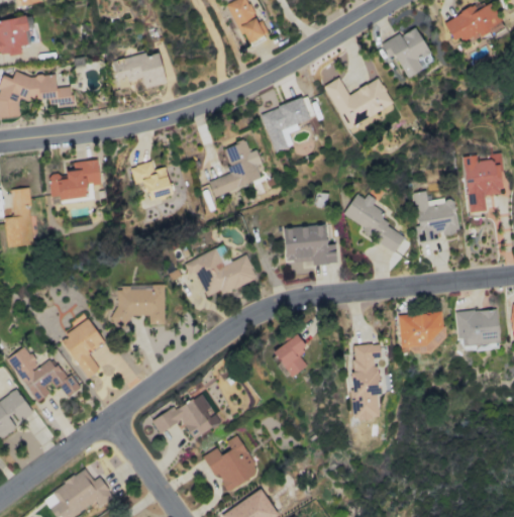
[(235,0),(228,3),(236,24),(254,16),(246,0),(235,0)]
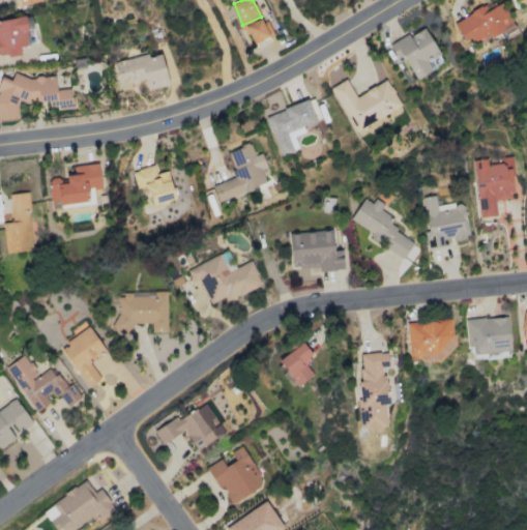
[(456,22),(468,45),(490,33),(492,36),(515,25),(504,3),(490,10),(488,5),(456,22)]
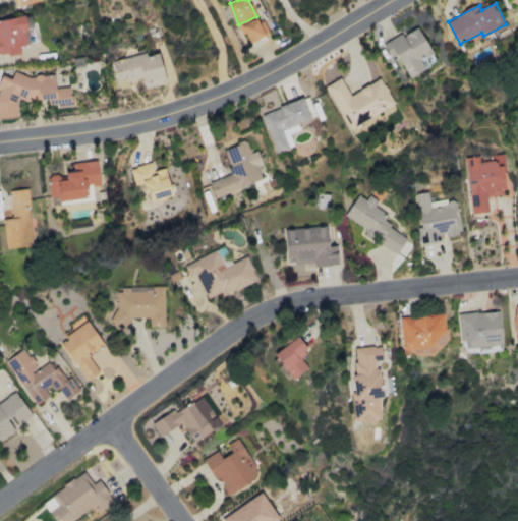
[(0,55),(22,52),(21,46),(30,45),(25,16),(0,20),(0,55)]
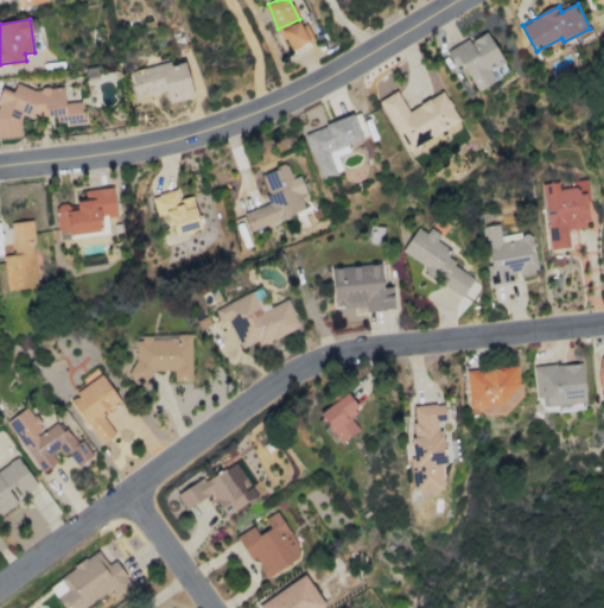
[(449,52),(457,68),(464,64),(478,92),(496,82),(491,70),(506,63),(489,31),(449,52)]
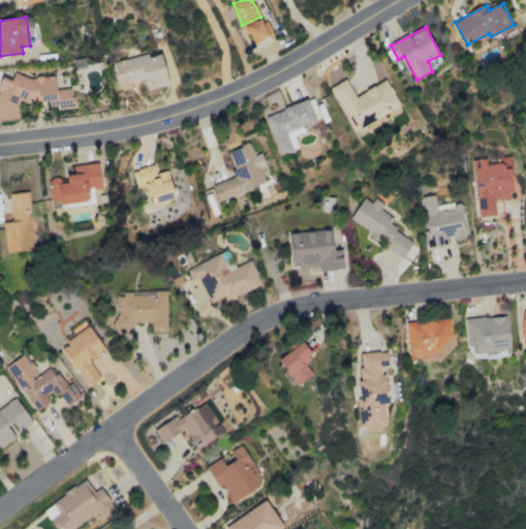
[(116,62),(123,90),(134,88),(133,84),(147,81),(150,90),(171,85),(163,54),(151,57),(150,54),(116,62)]
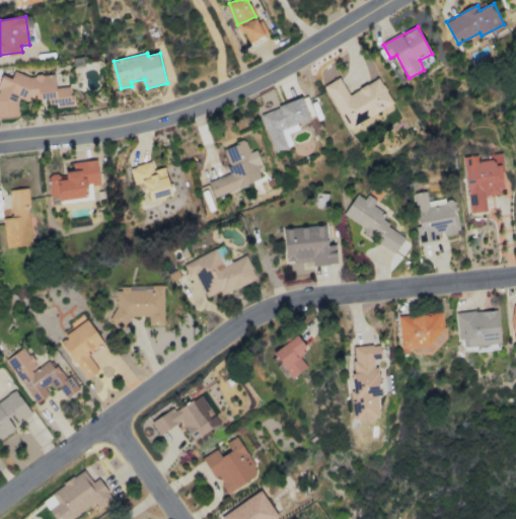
[(72,97),(71,87),(58,88),(57,75),(30,77),(16,72),(13,79),(3,76),(0,85),(0,88),(0,91),(0,116),(0,119),(20,117),(19,103),(21,98),(30,101),(32,97),(40,100),(72,97)]
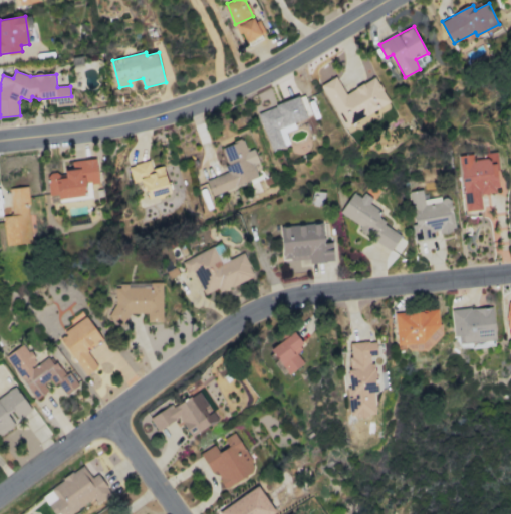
[(346,127),(390,103),(379,86),(373,90),(369,83),(347,94),(337,77),(323,85),(346,127)]
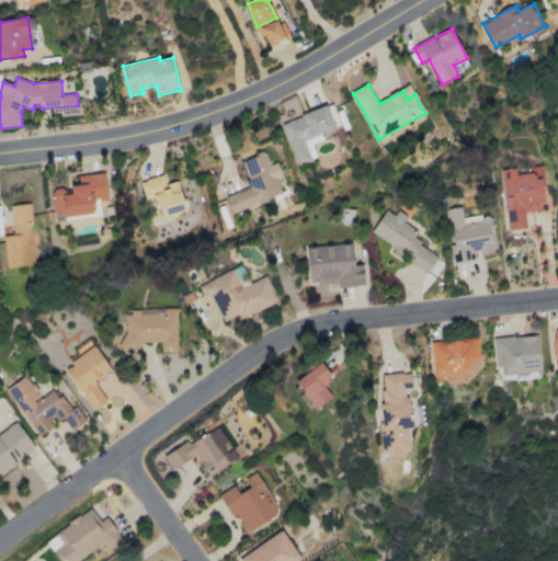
[(298,164),(318,158),(314,144),(326,140),(323,134),(337,129),(329,106),(284,122),(298,164)]
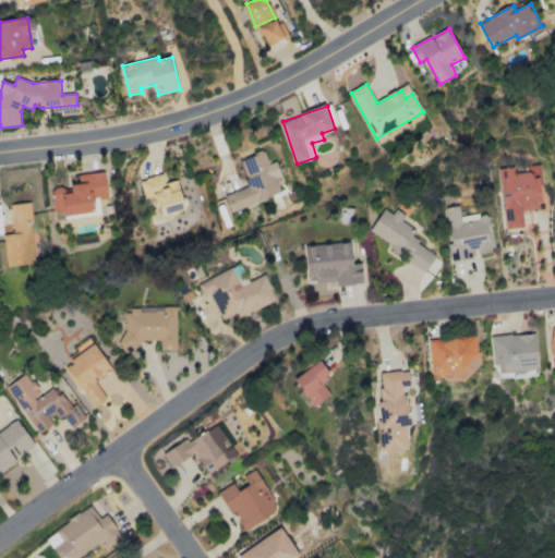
[(280,193),(277,177),(281,176),(278,164),(269,165),(266,153),(246,158),(250,169),(260,167),(266,196),(280,193)]
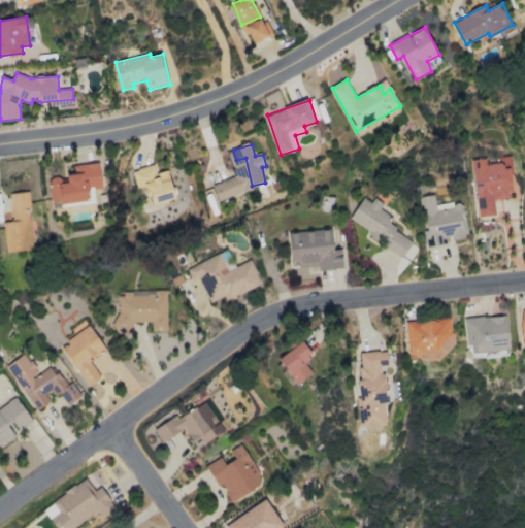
[(480,218),(497,216),(495,200),(516,198),(511,156),(502,157),(502,163),(488,164),(487,159),(473,160),(480,218)]
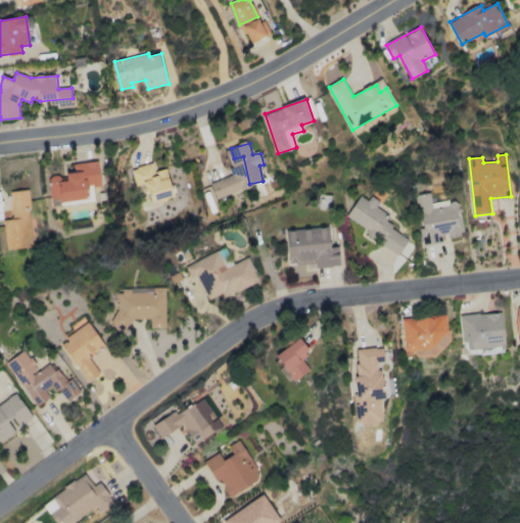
[(102,187),(100,161),(75,163),(76,173),(65,174),(65,176),(50,177),(53,202),(90,198),(89,188),(102,187)]
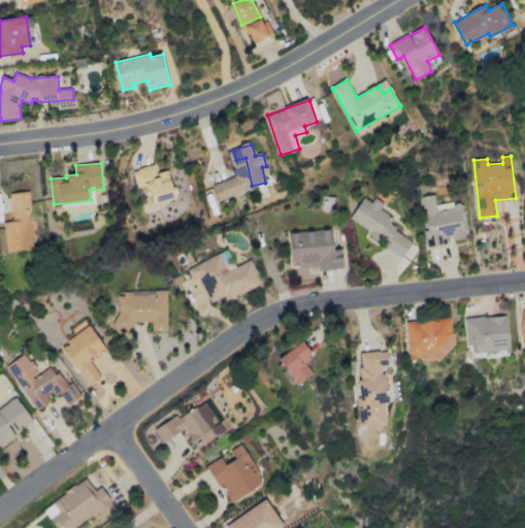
[(138,189),(148,186),(153,204),(176,198),(169,170),(157,173),(155,165),(134,171),(138,189)]
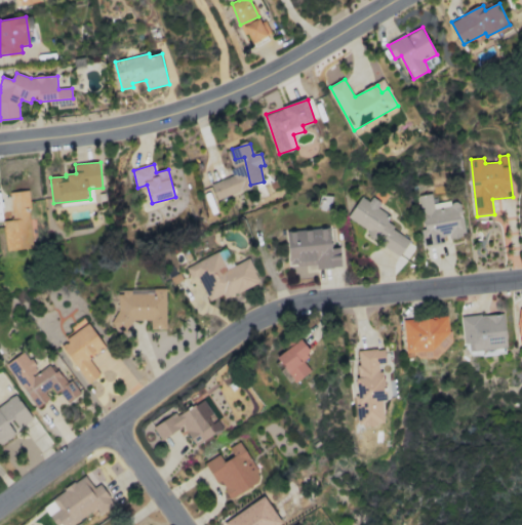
[(8,251),(35,248),(29,191),(11,193),(14,220),(5,221),(8,251)]
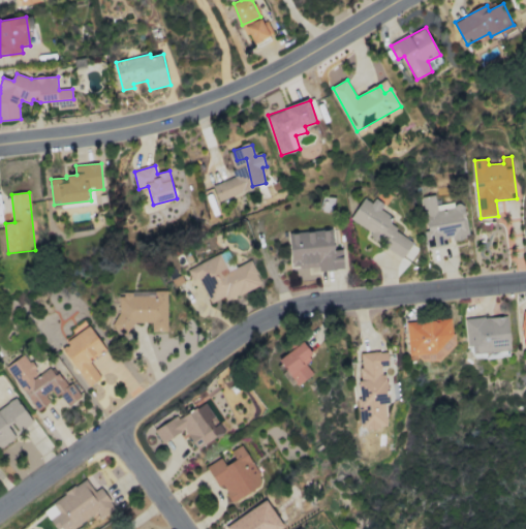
[(470,237),(464,201),(438,207),(436,195),(423,197),(428,230),(427,231),(429,247),(446,245),(446,241),(470,237)]
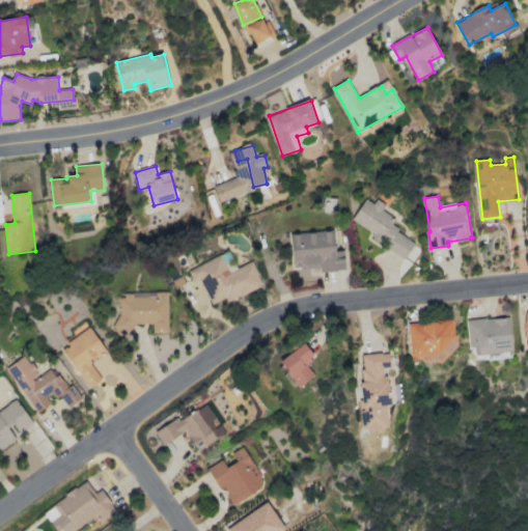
[(354,221),(374,232),(380,230),(388,235),(391,233),(394,241),(390,248),(401,253),(398,246),(408,250),(411,249),(414,244),(396,233),(398,229),(389,232),(392,226),(388,216),(383,213),(387,204),(380,200),(373,203),(366,199),(354,221)]
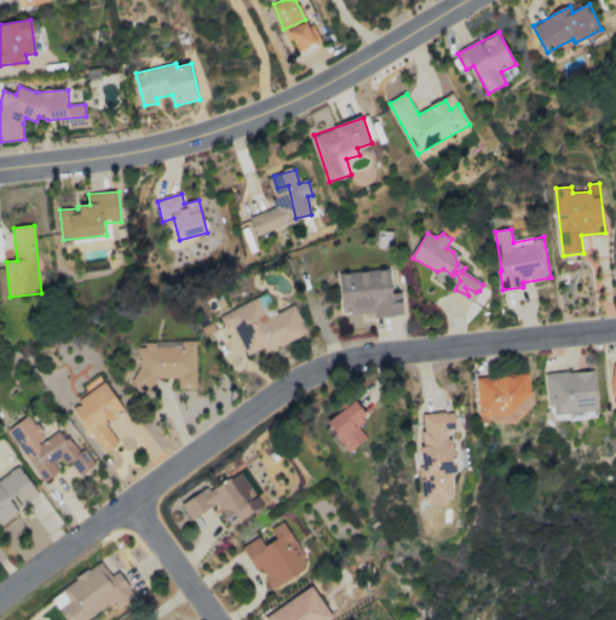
[(343,316),(403,314),(403,293),(392,293),(391,269),(340,271),(343,316)]
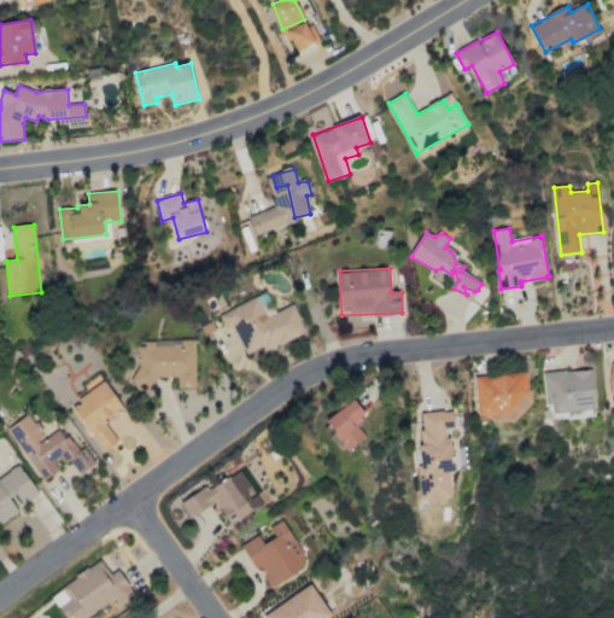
[(303,337),(294,308),(264,316),(259,301),(223,310),(226,320),(234,318),(237,324),(252,319),(255,330),(252,330),(255,339),(246,342),(247,344),(252,343),(255,350),(303,337)]
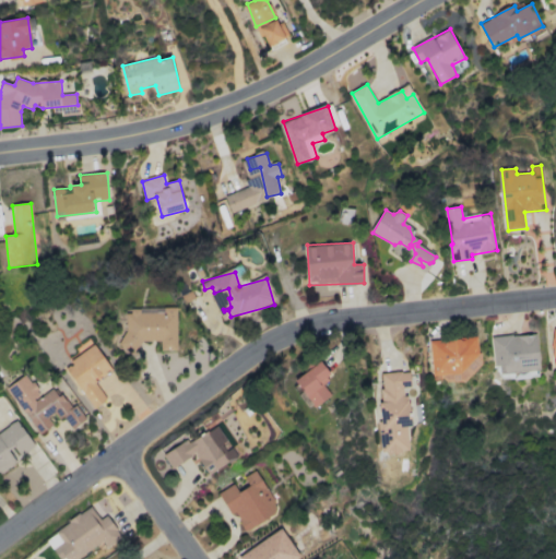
[(178,308),(126,309),(127,351),(140,349),(140,341),(163,341),(163,351),(179,349),(178,308)]
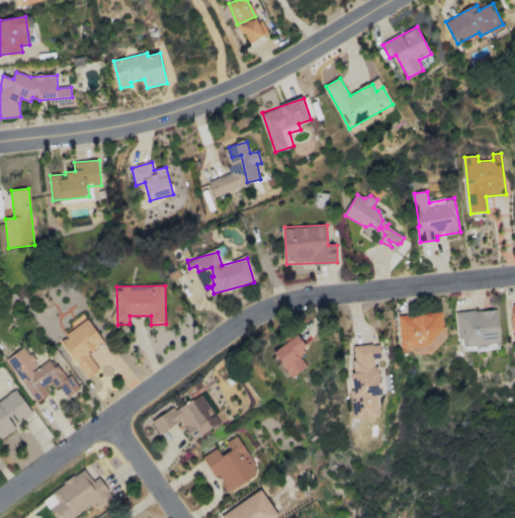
[(501,344),(500,311),(459,312),(459,346),(501,344)]
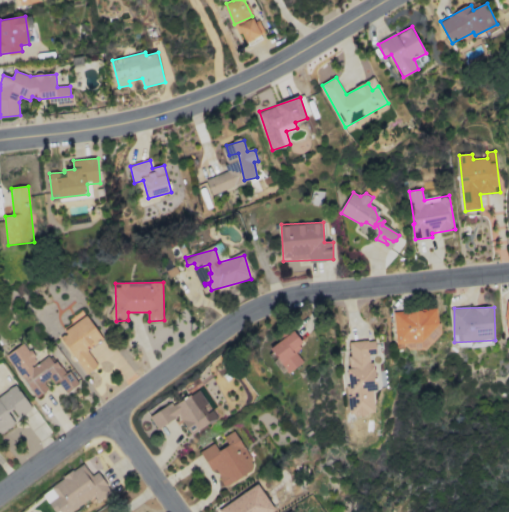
[(428,343),(427,328),(438,327),(438,310),(396,311),(397,344),(428,343)]
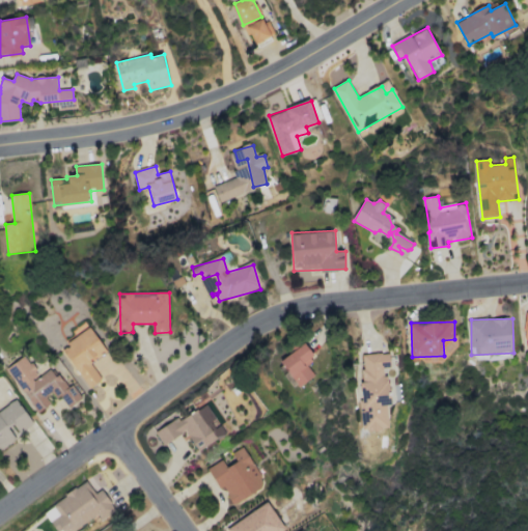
[(108,353),(91,328),(63,347),(90,386),(102,379),(91,364),(108,353)]
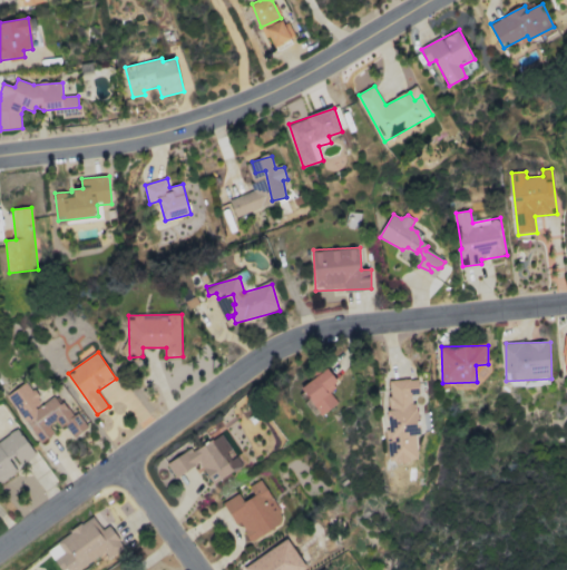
[(329,370),(303,386),(321,415),(339,404),(331,392),(339,386),(329,370)]
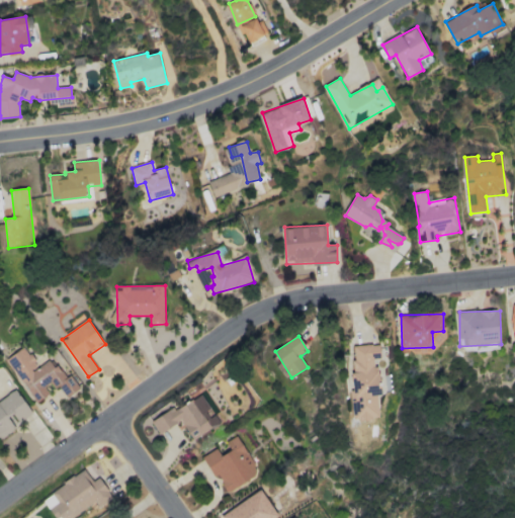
[(351,346),(356,421),(381,419),(377,359),(381,359),(380,344),(351,346)]
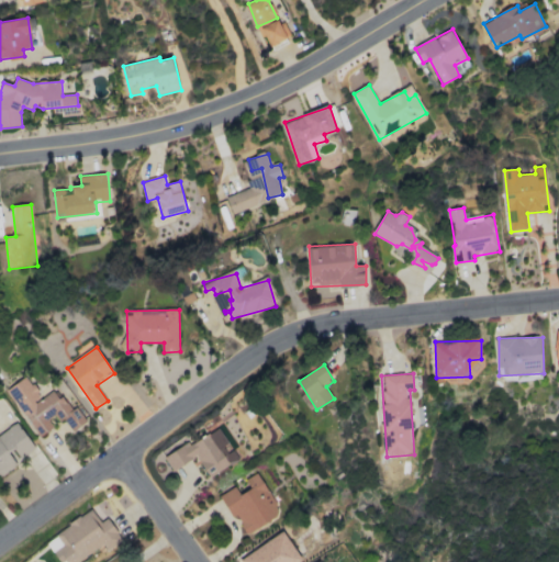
[(8,390),(41,437),(62,424),(69,435),(88,422),(78,406),(70,411),(57,389),(43,398),(29,377),(8,390)]
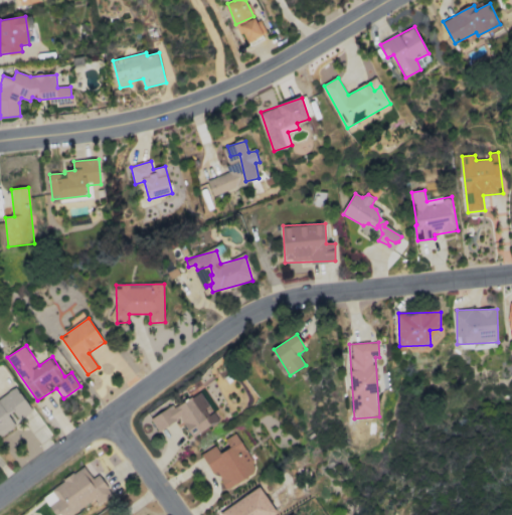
[(0,435),(1,438),(19,424),(17,422),(33,410),(17,387),(0,399),(0,435)]
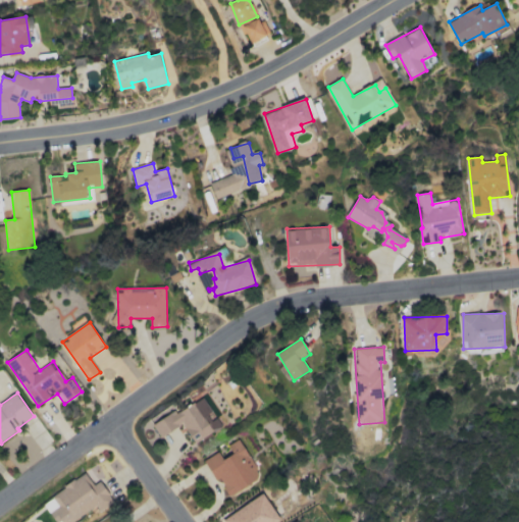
[(195,404),(201,418),(212,413),(205,399),(195,404)]
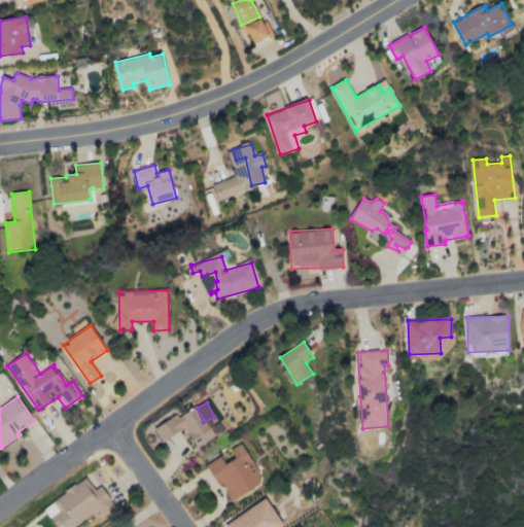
[(208,465),(219,486),(222,484),(233,500),(265,483),(242,444),(231,450),(236,458),(226,464),(222,457),(208,465)]
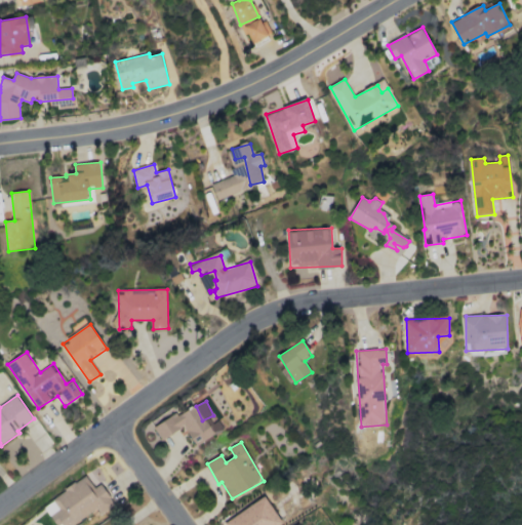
[(61,524),(72,524),(104,502),(86,477),(46,506),(61,524)]
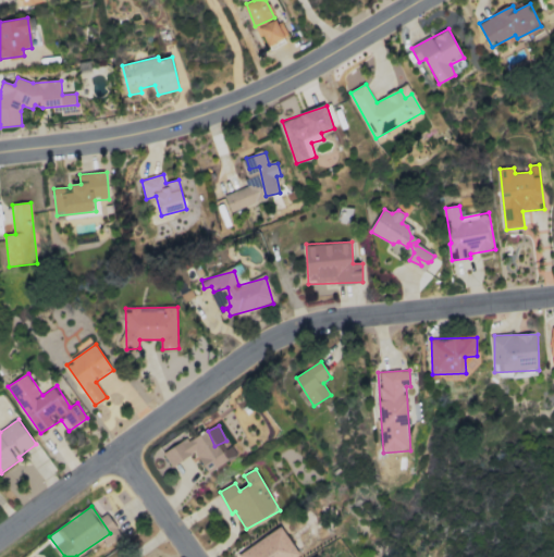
[(296,556),(300,555),(282,527),(241,554),(242,556),(296,556)]
